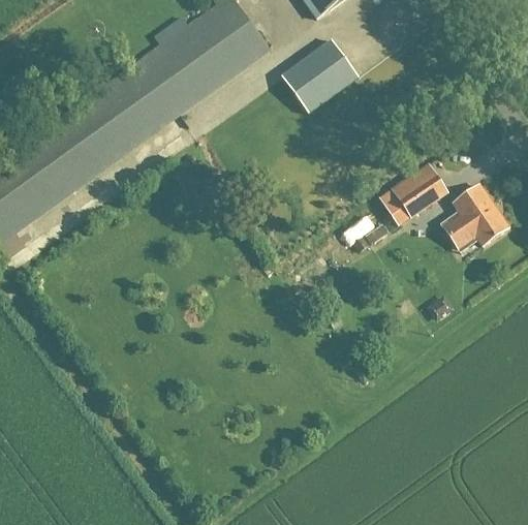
[(303,0),(322,27),(360,0),(303,0)]
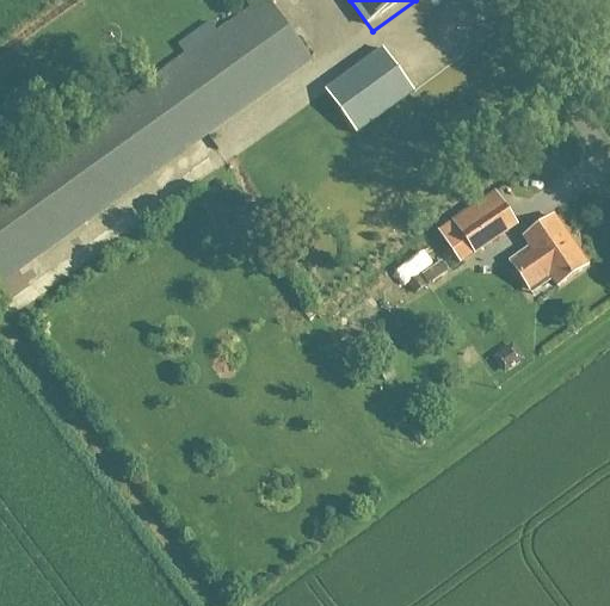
[(300,60),(314,53),(301,29),(287,36),(300,60)]
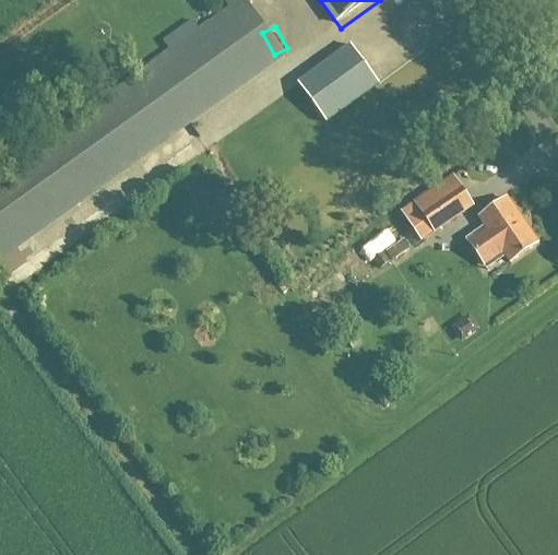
[(297,81),(325,119),(378,81),(349,42),(297,81)]
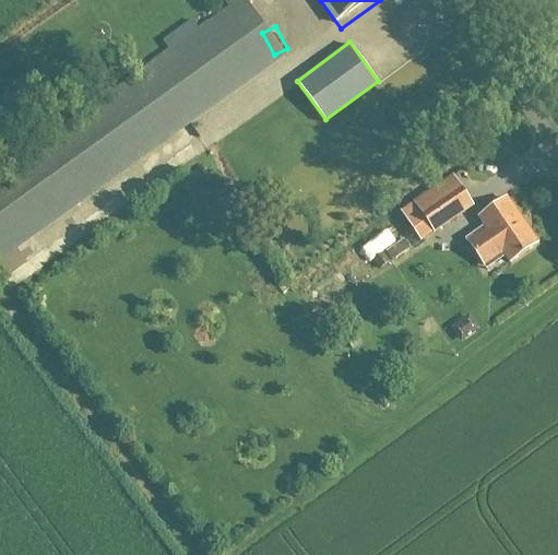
[(461,186),(425,210),(438,228),(474,203),(461,186)]
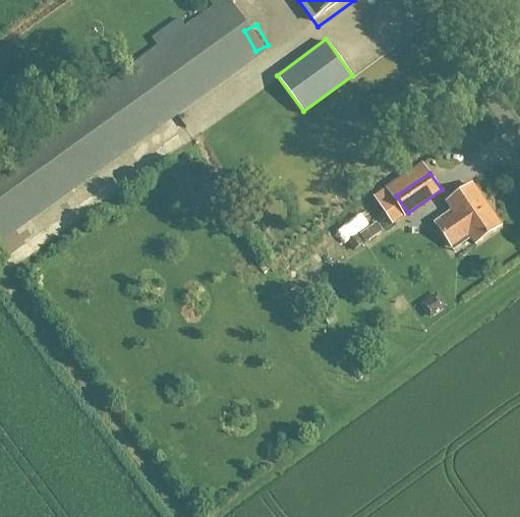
[(476,242),(502,225),(472,183),(447,200),(455,213),(439,224),(452,244),(469,232),(476,242)]
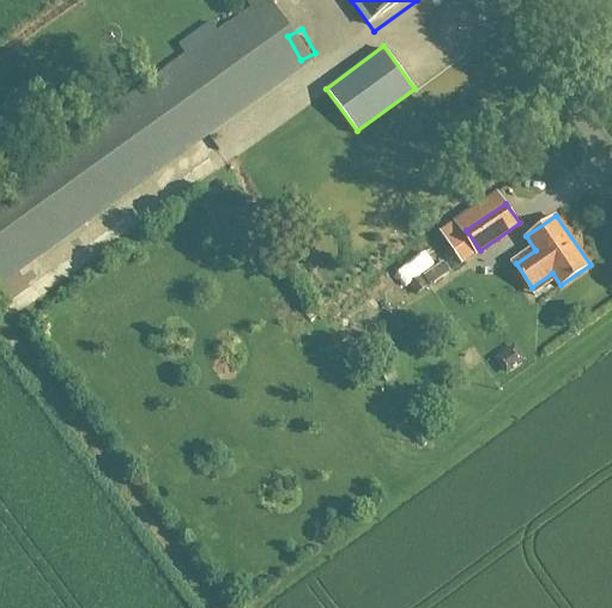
[(461,262),(476,253),(454,220),(440,231),(461,262)]
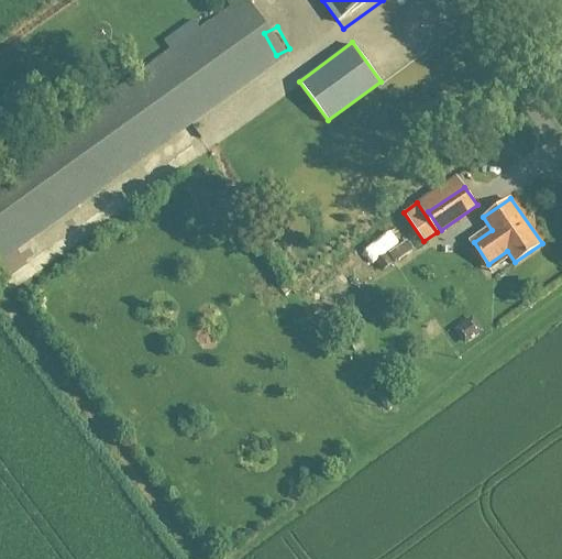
[(359,243),(304,281),(323,310),(378,273),(359,243)]
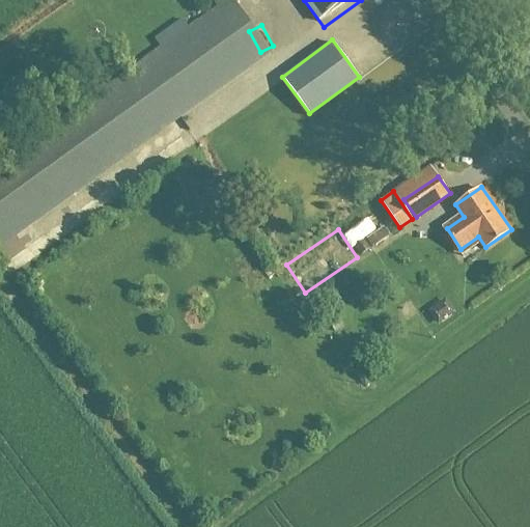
[(448,297),(435,306),(443,319),(456,308),(448,297)]
